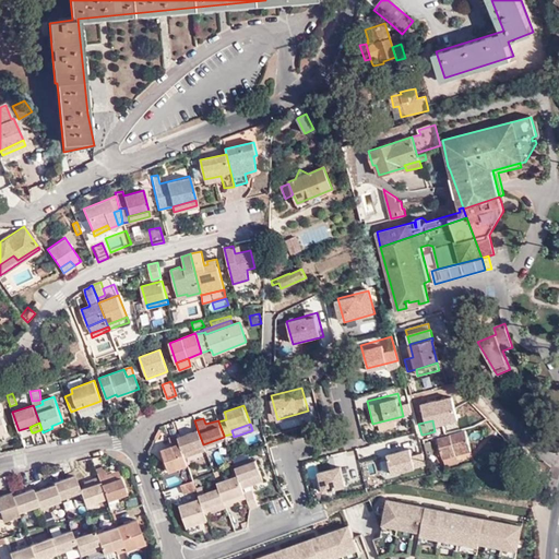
[(42,429),(34,432),(37,445),(47,443),(43,432),(42,429)]
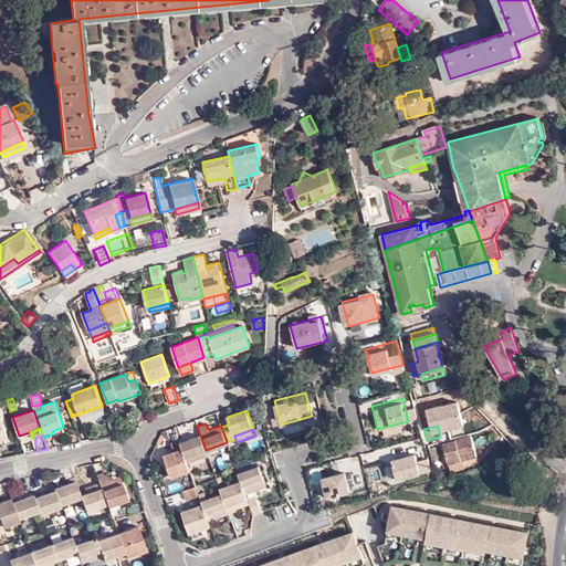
[(187,462),(208,454),(206,450),(200,436),(180,442),(187,462)]
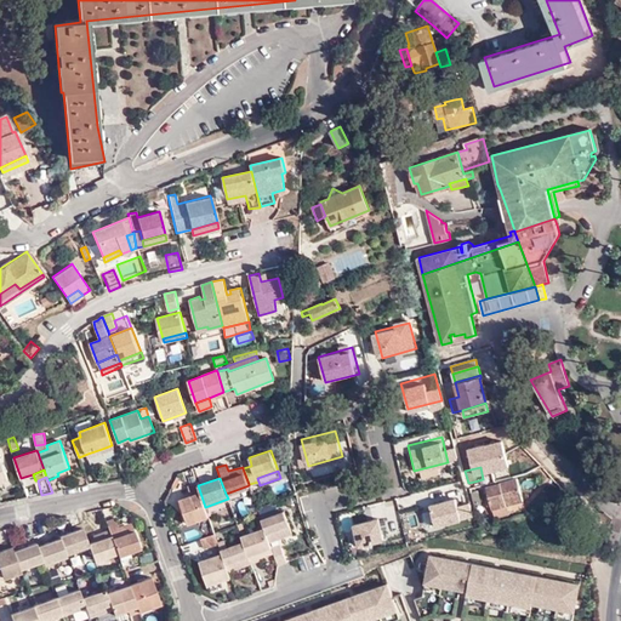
[(468,483),(472,497),(479,495),(474,482),(468,483)]
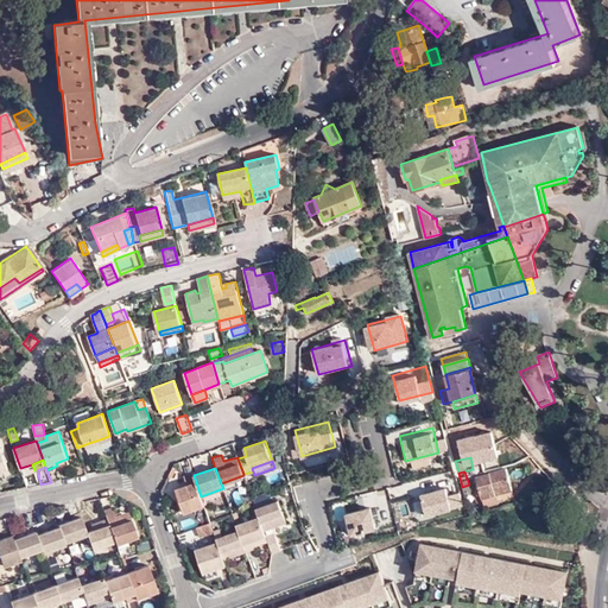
[(507,472),(477,480),(483,501),(486,510),(500,506),(496,498),(513,493),(507,472)]
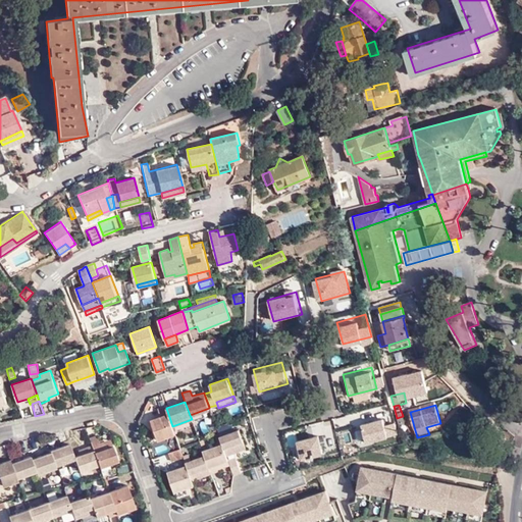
[(166,408),(165,406),(158,409),(160,415),(151,419),(158,439),(174,433),(172,426),(166,408)]
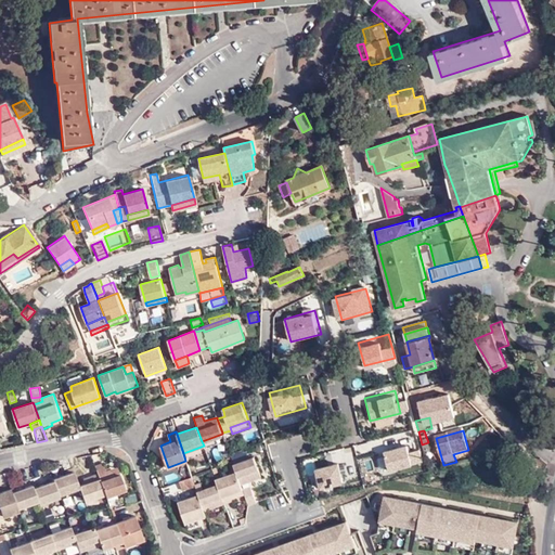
[(410,439),(384,446),(390,468),(415,462),(410,439)]
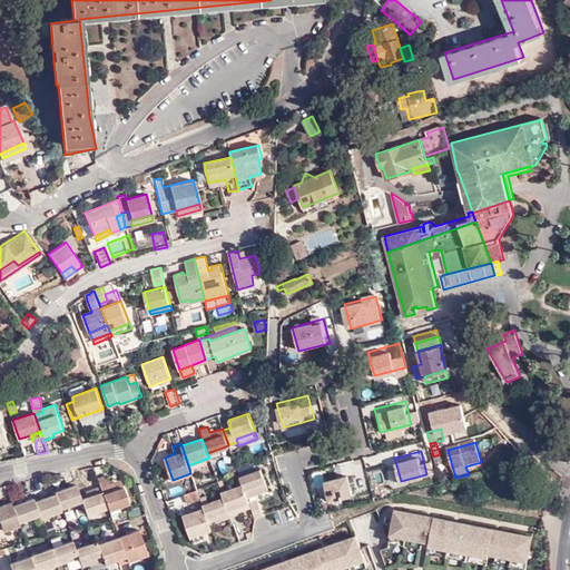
[(349,469),(323,477),(330,500),(355,492),(349,469)]
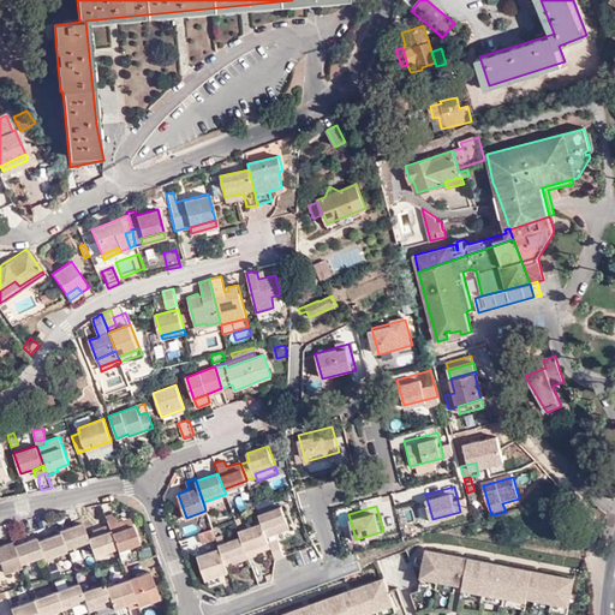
[(260,514),(262,523),(267,537),(275,533),(290,529),(282,507),(275,509),(266,512),(260,514)]
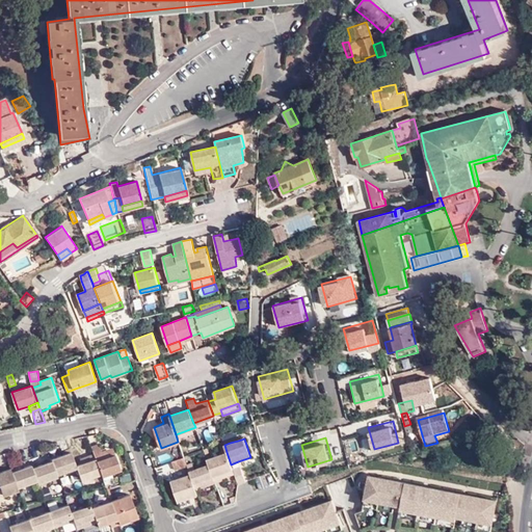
[(98,444),(90,446),(94,453),(95,458),(100,473),(101,475),(120,468),(113,451),(102,455),(101,451),(98,444)]
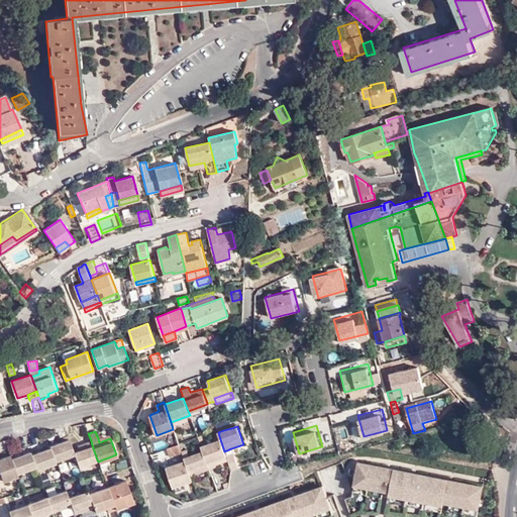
[(49,447),(55,460),(74,454),(73,452),(68,438),(49,445),(49,447)]
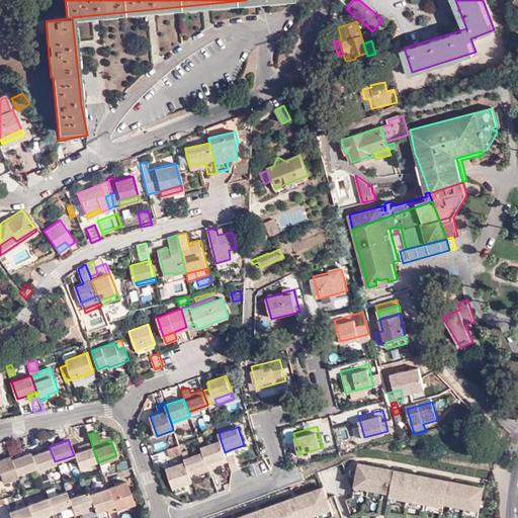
[(225,452),(221,440),(201,447),(203,452),(208,467),(218,464),(216,460),(227,457),(225,452)]
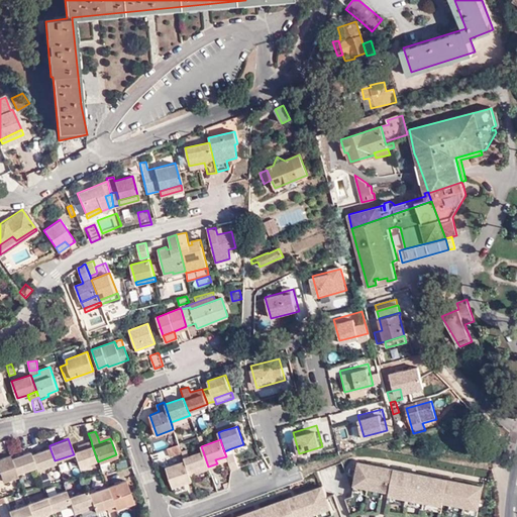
[(78,445),(80,450),(92,445),(91,440),(78,445)]
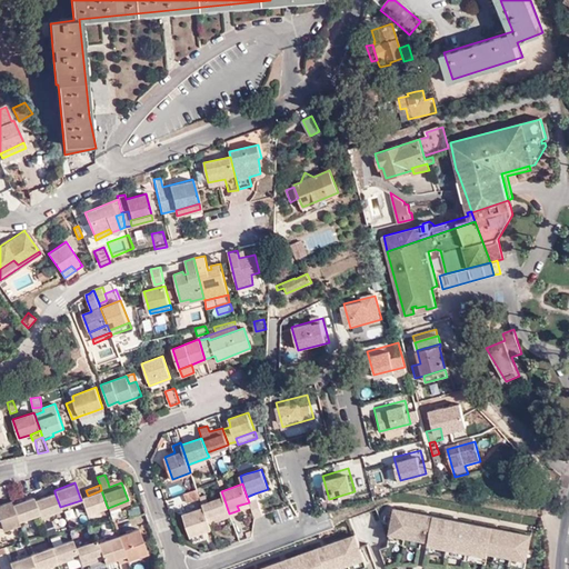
[(187,501),(200,497),(196,488),(183,492),(187,501)]
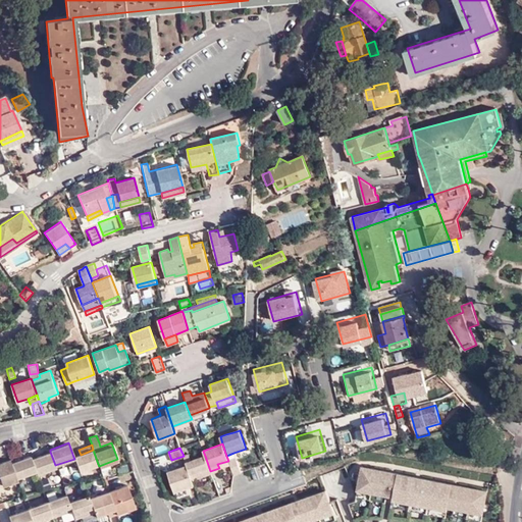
[(81,455),(73,457),(74,459),(80,471),(98,464),(93,450),(81,455)]
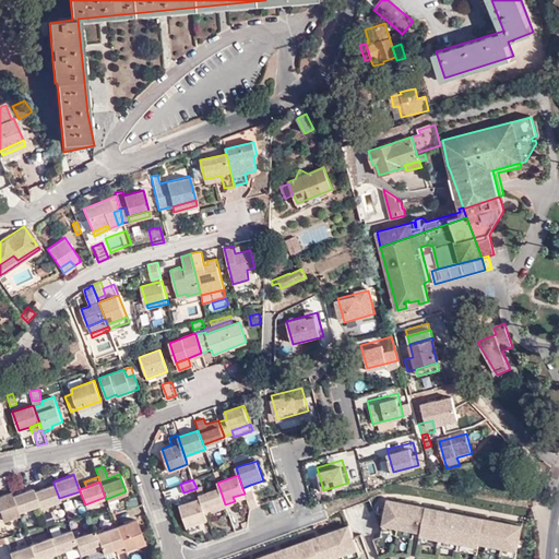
[(54,484),(33,491),(38,504),(39,508),(60,500),(59,498),(54,484)]
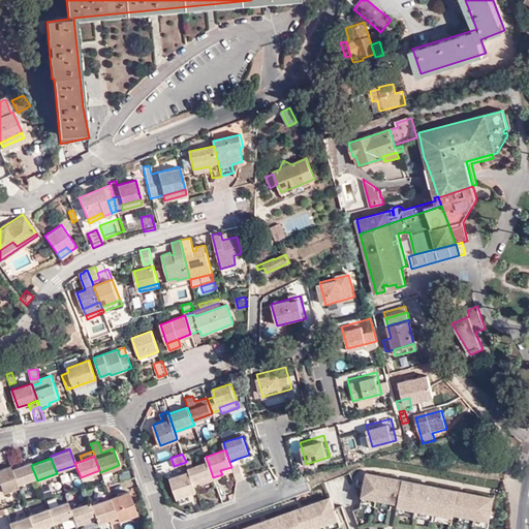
[(191,460),(186,462),(189,471),(194,487),(214,479),(213,477),(208,462),(194,467),(191,460)]
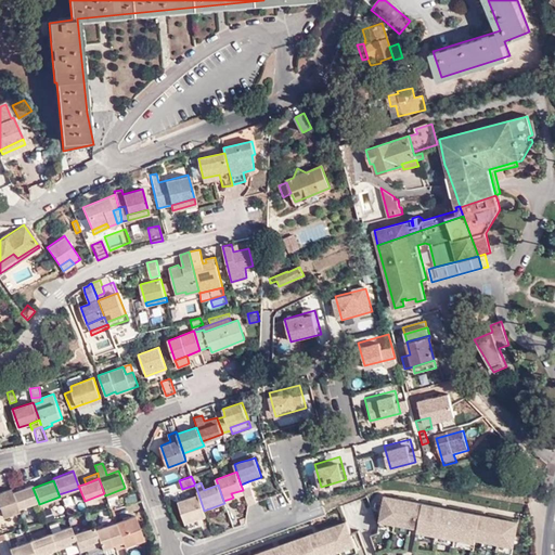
[(31,485),(12,492),(17,508),(38,501),(33,488),(31,485)]
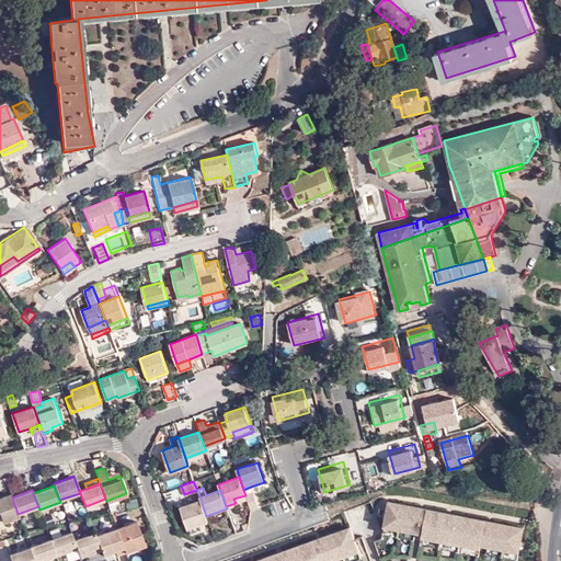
[(247,499),(251,510),(259,507),(253,492),(245,495),(247,499)]
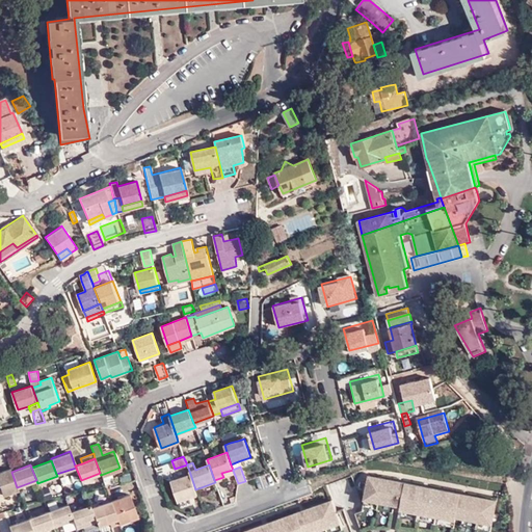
[(17,487),(11,472),(9,469),(0,471),(0,489),(2,495),(18,489),(17,487)]
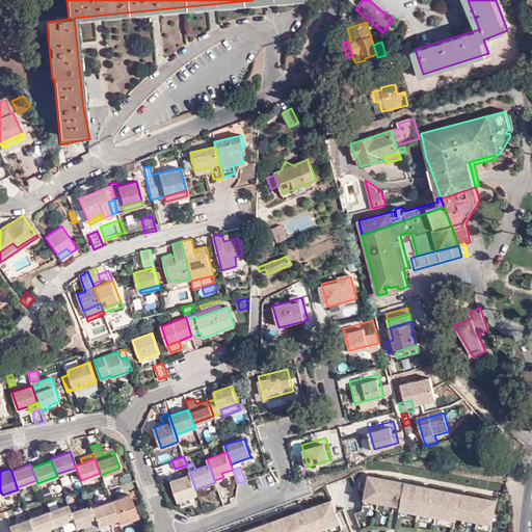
[(197,495),(195,489),(190,474),(170,480),(179,501),(197,495)]
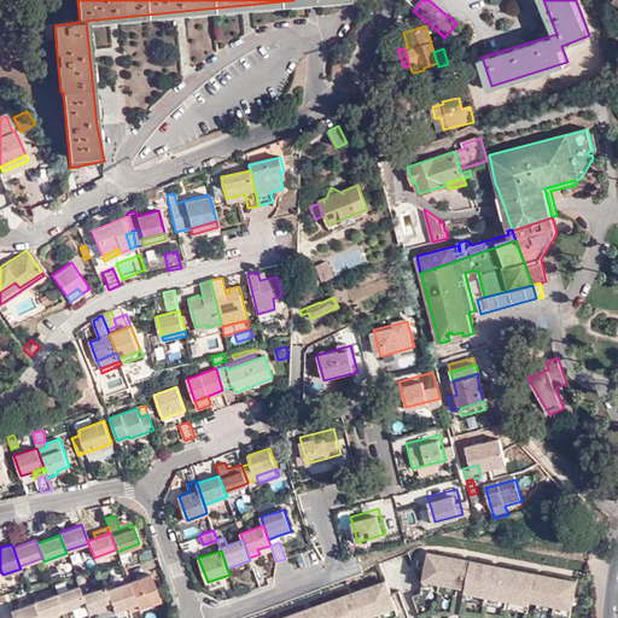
[(578,582),(427,552),(421,586),(465,592),(465,599),(529,611),(530,605),(572,613),(578,582)]
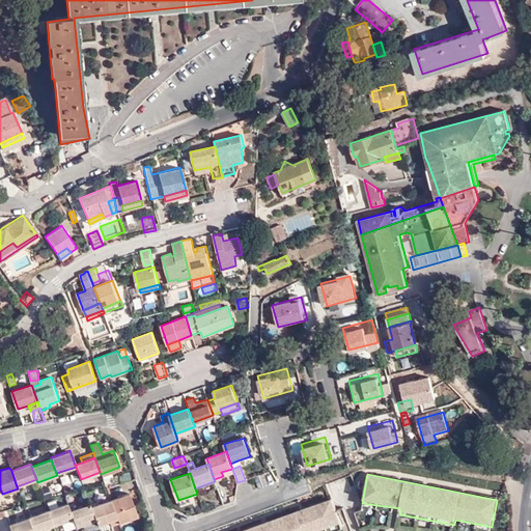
[(110,499),(116,518),(118,522),(137,514),(128,493),(110,499)]
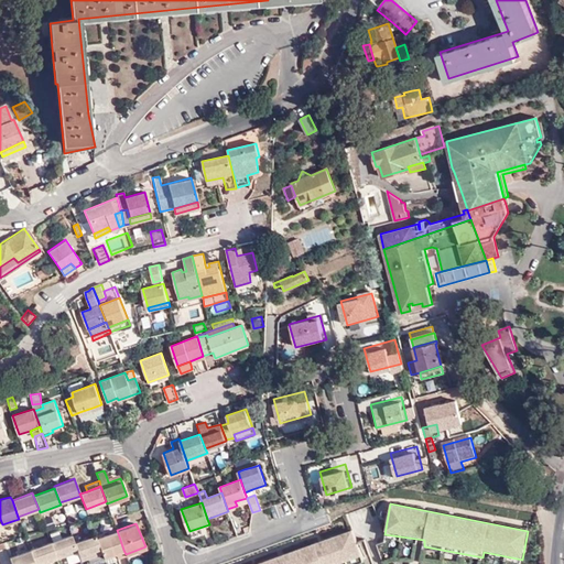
[(117,530),(96,538),(101,553),(102,557),(123,550),(117,530)]
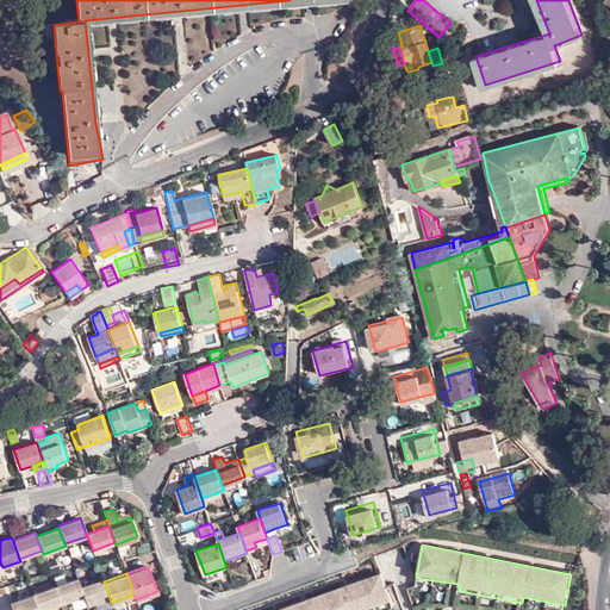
[(380,573),(278,609),(372,609),(391,604),(380,573)]
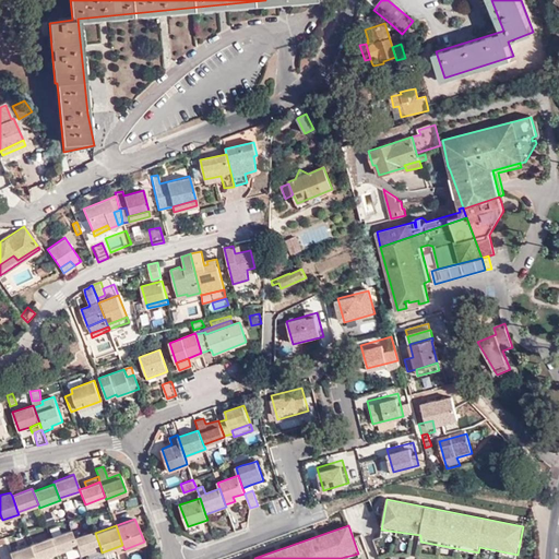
[(70,530),(50,537),(56,554),(76,546),(73,537),(70,530)]
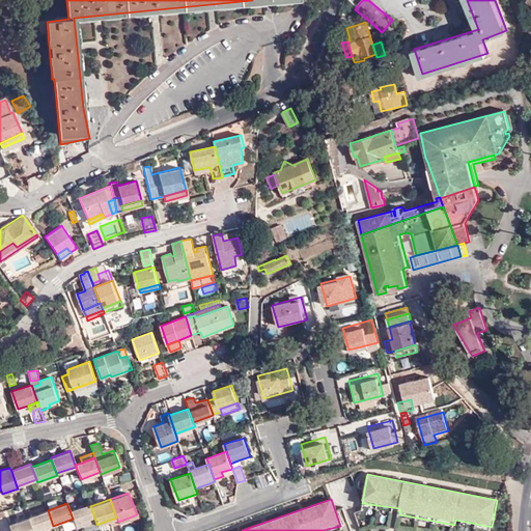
[(89,503),(70,510),(73,519),(76,528),(95,521),(90,506),(89,503)]
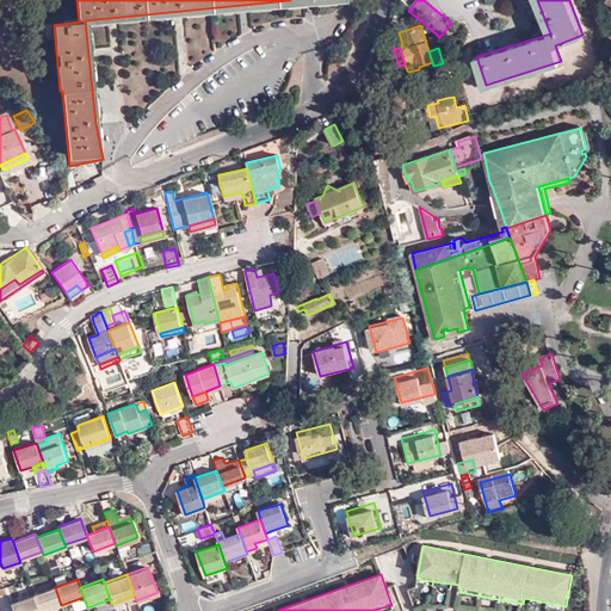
[(55,587),(32,596),(37,610),(48,610),(61,605),(55,587)]
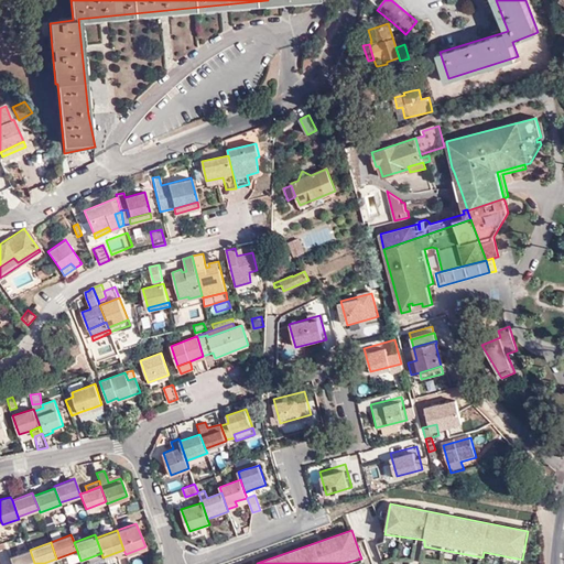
[(34,563),(30,550),(9,556),(11,563),(34,563)]
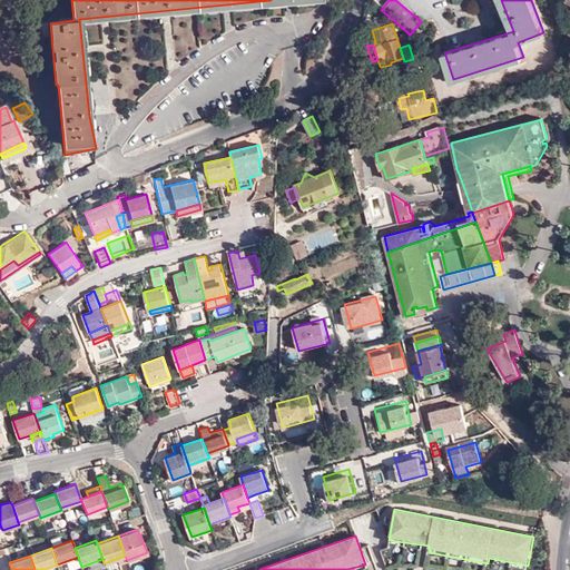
[(78,557),(67,561),(69,569),(71,569),(81,567),(78,557)]
